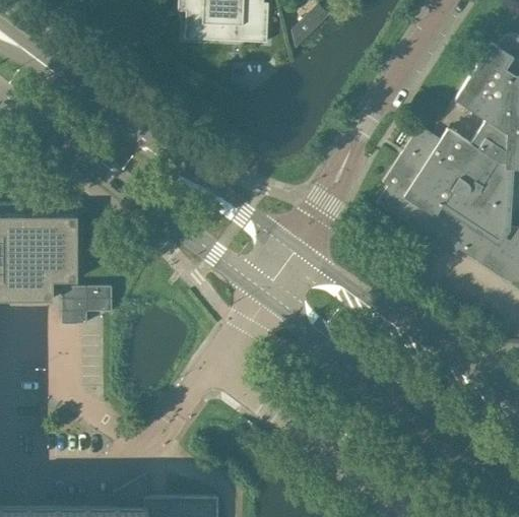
[(178,0),(178,13),(202,14),(202,25),(243,27),(242,42),(258,43),(258,44),(267,45),(268,5),(264,5),(264,0),(178,0)]
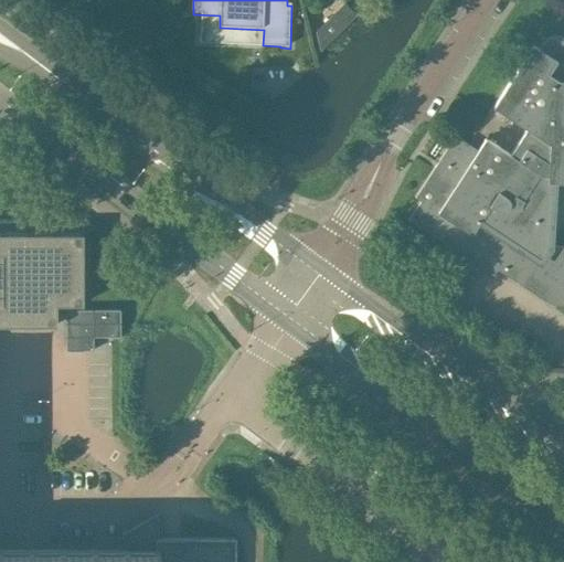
[(563,250),(547,248),(550,222),(556,222),(556,216),(556,211),(550,211),(552,183),(563,184),(563,41),(561,40),(555,39),(550,40),(545,43),(540,52),(534,49),(495,109),(528,131),(511,157),(487,141),(479,152),(457,138),(417,198),(424,202),(411,222),(495,276),(498,271),(551,305),(554,306),(559,307),(562,307),(563,306),(563,250)]
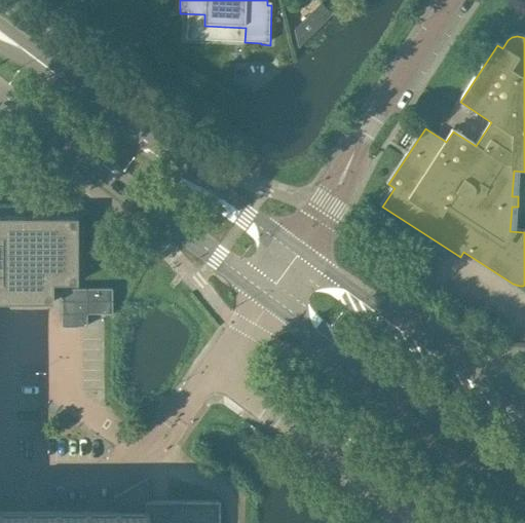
[(451,128),(469,140),(481,120),(463,109),(451,128)]
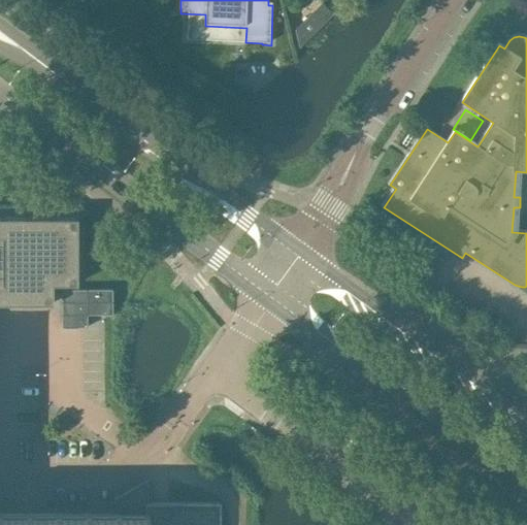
[(220,524),(221,507),(169,506),(149,505),(146,505),(146,517),(116,517),(0,516),(0,305),(9,305),(54,305),(54,293),(54,286),(58,286),(76,286),(76,267),(76,259),(76,221),(0,220),(0,524),(220,524)]
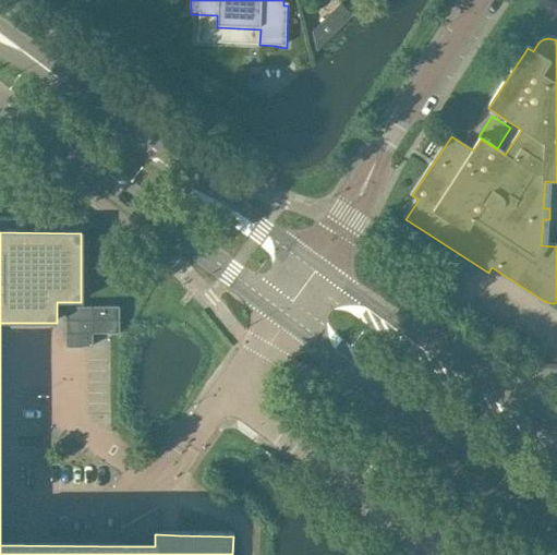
[(91,309),(67,309),(67,326),(67,349),(86,349),(93,349),(93,336),(110,336),(120,336),(120,309),(91,309)]
